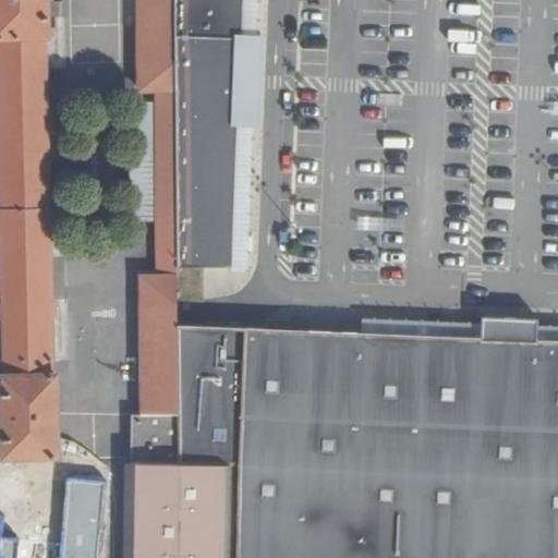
[(2,415),(4,459),(59,457),(57,375),(53,375),(52,306),(48,167),(46,35),(49,35),(48,0),(0,0),(0,134),(4,267),(7,375),(1,375),(2,415)]
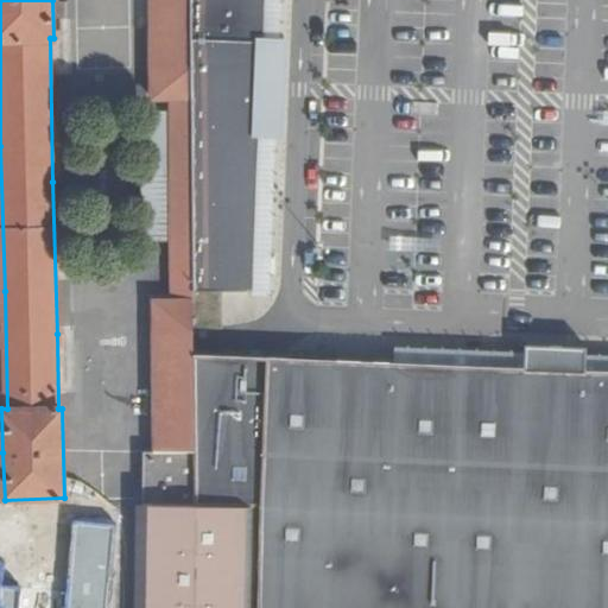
[(143,549),(141,607),(178,607),(179,521),(181,510),(191,510),(196,508),(196,436),(195,355),(195,323),(194,289),(192,134),(190,0),(151,0),(152,20),(152,101),(171,102),(172,151),(172,241),(173,302),(154,302),(156,393),(157,450),(144,449),(143,549)]
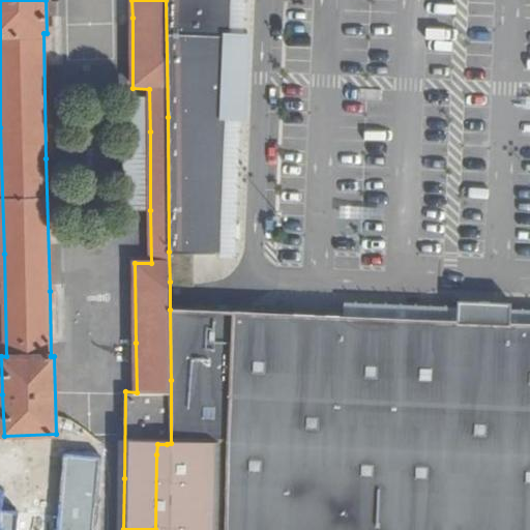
[(166,0),(169,252),(219,253),(228,0),(166,0)]
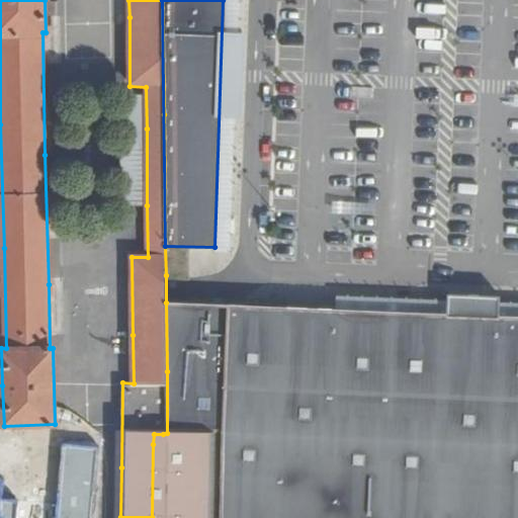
[(447,316),(166,303),(167,371),(167,433),(222,430),(222,504),(221,517),(517,517),(517,317),(500,317),(500,296),(449,293),(447,316)]
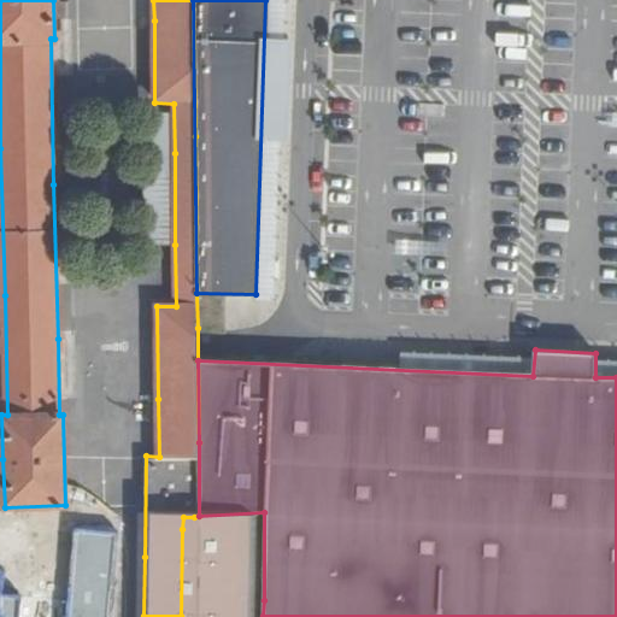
[(0,512),(0,574),(72,571),(70,510),(0,512)]
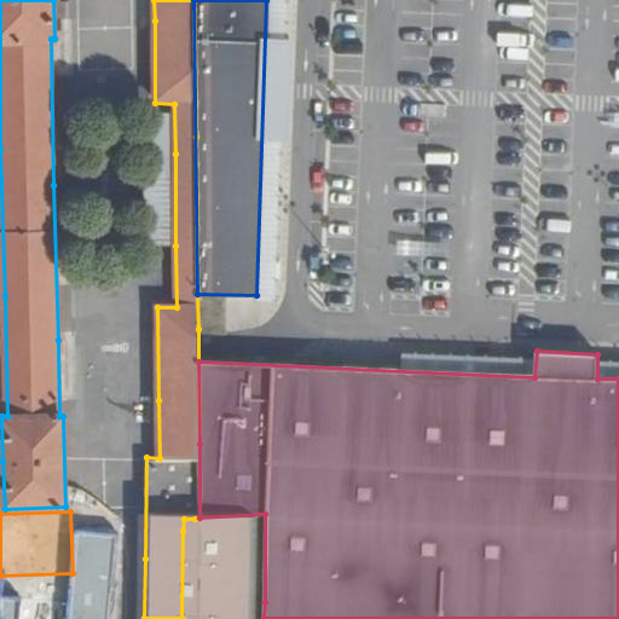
[(264,618),(265,602),(265,514),(200,518),(195,519),(184,519),(183,531),(184,553),(181,618),(264,618)]
